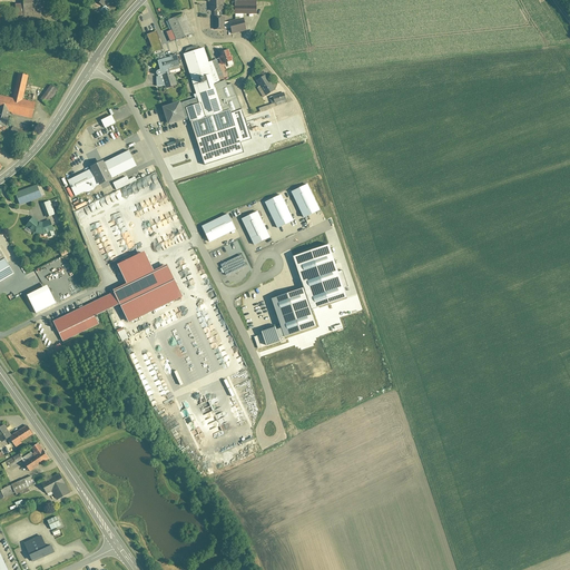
[(209,0),(210,12),(224,11),(223,0),(209,0)]
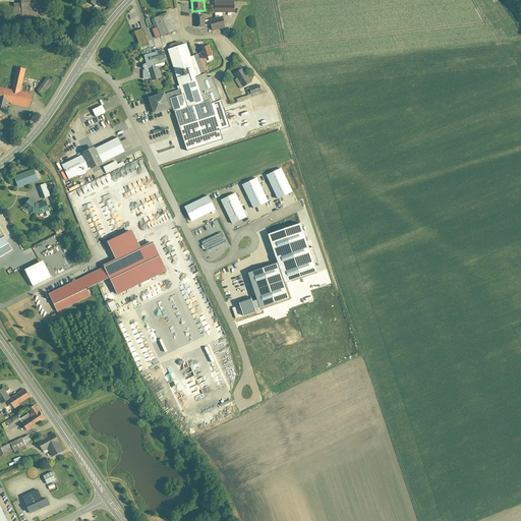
[(216,3),(216,13),(236,13),(236,6),(236,4),(236,1),(224,0),(224,3),(216,3)]
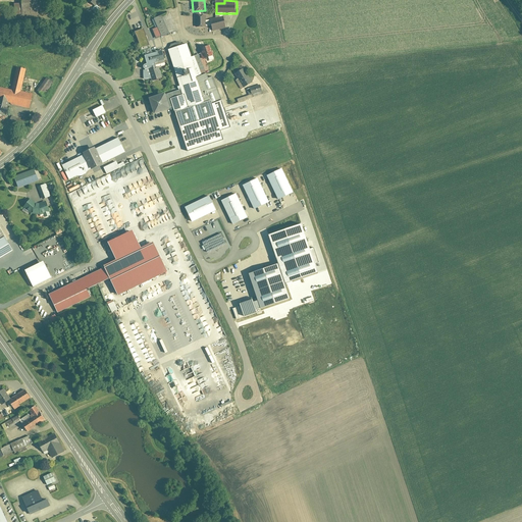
[(0,2),(0,11),(18,11),(18,3),(0,2)]
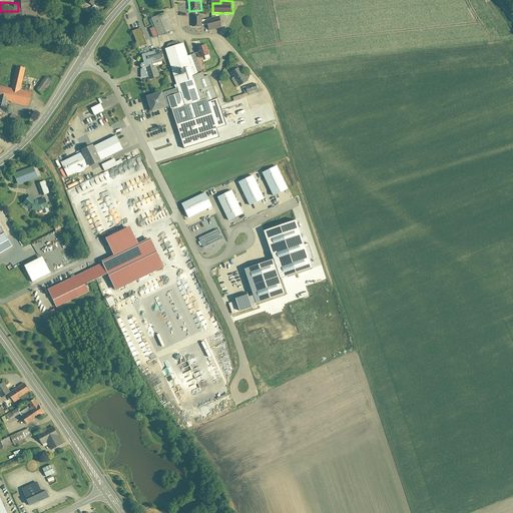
[(149,29),(153,39),(174,30),(166,12),(151,18),(154,27),(149,29)]
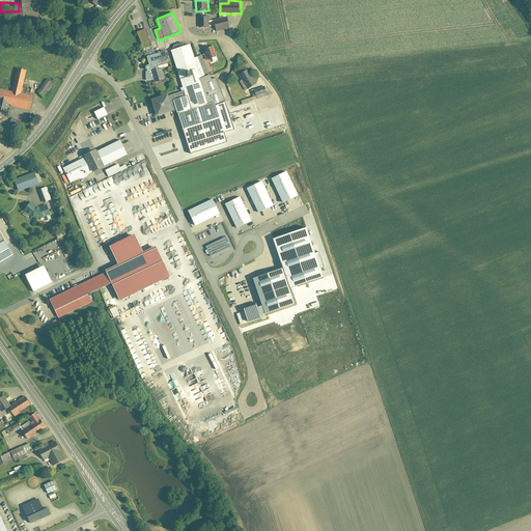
[(205,28),(210,28),(216,27),(217,32),(229,28),(227,18),(216,21),(208,22),(208,18),(200,18),(200,28),(205,28)]
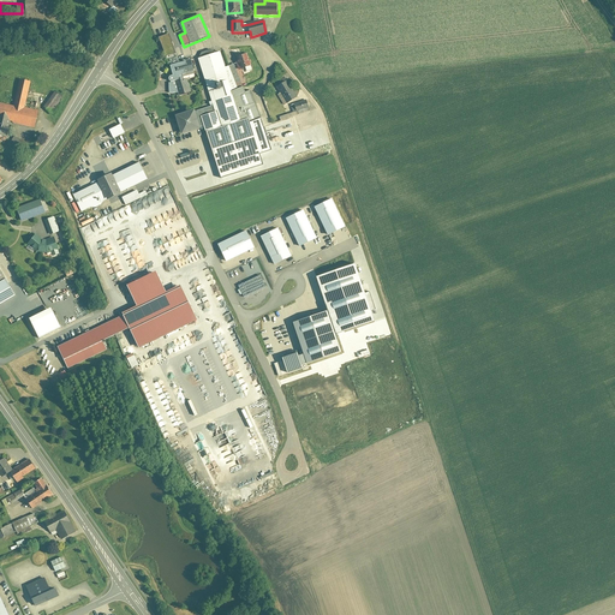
[(159,39),(168,65),(179,60),(169,35),(159,39)]
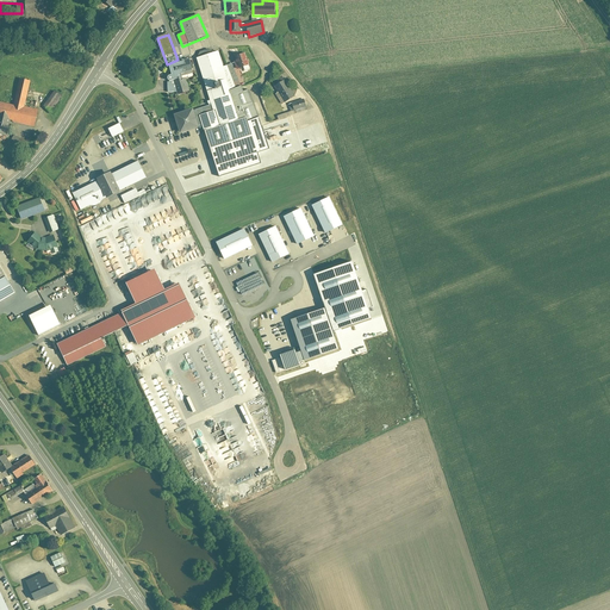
[(249,89),(238,93),(224,50),(197,58),(212,105),(197,110),(212,160),(255,147),(248,123),(259,119),(249,89)]
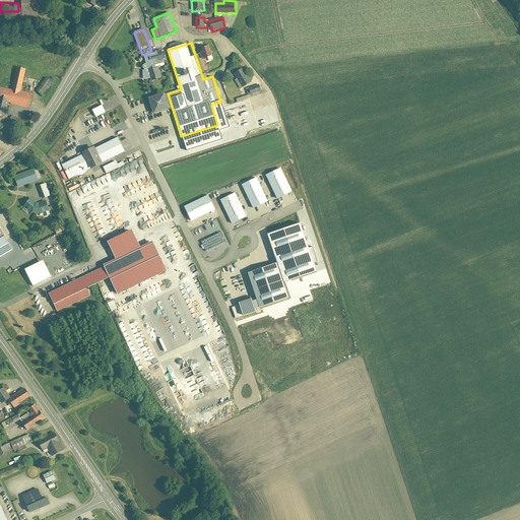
[(200,50),(205,63),(214,60),(209,46),(200,50)]
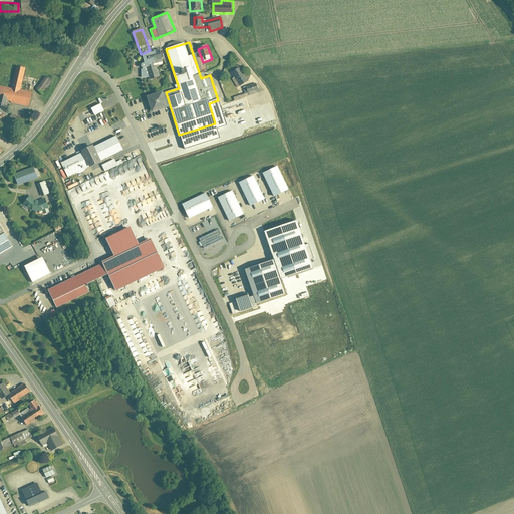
[(141,69),(142,78),(149,77),(150,79),(159,76),(156,66),(159,65),(158,63),(163,61),(159,49),(142,55),(145,63),(143,63),(143,69),(141,69)]
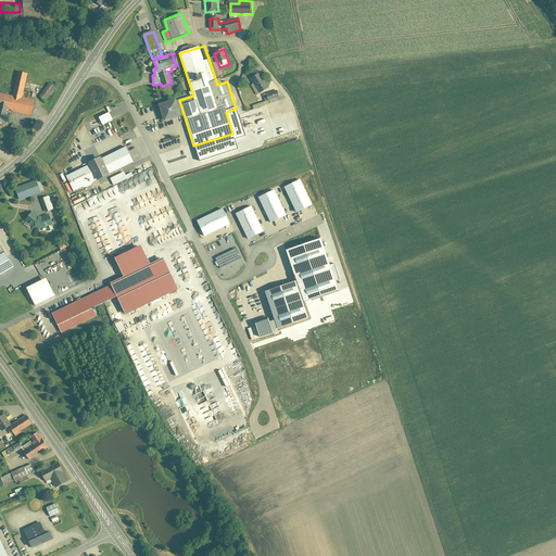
[(245,76),(256,97),(268,90),(257,70),(245,76)]
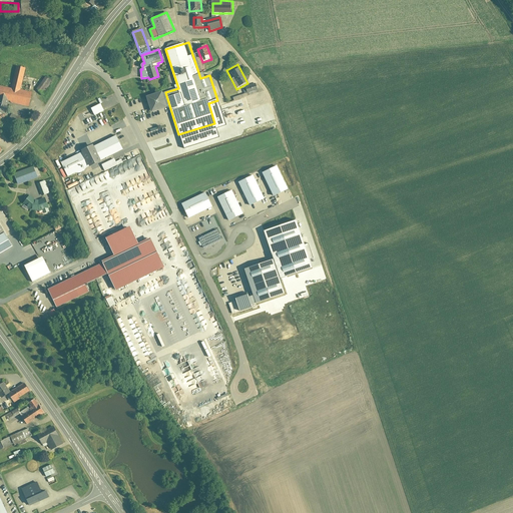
[(31,94),(20,91),(26,69),(16,67),(11,89),(0,86),(0,113),(5,115),(8,101),(28,106),(31,94)]
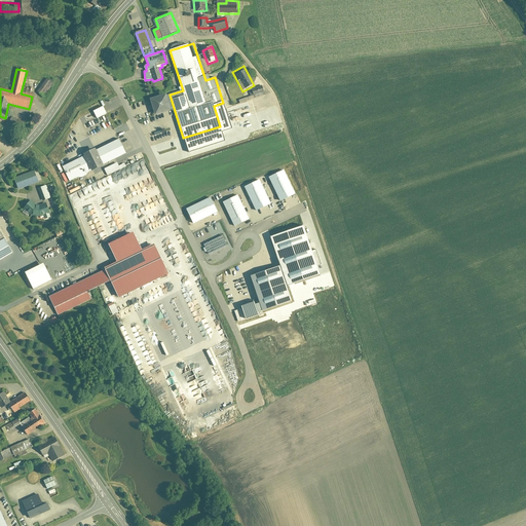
[(47,78),(37,91),(43,97),(53,83),(47,78)]
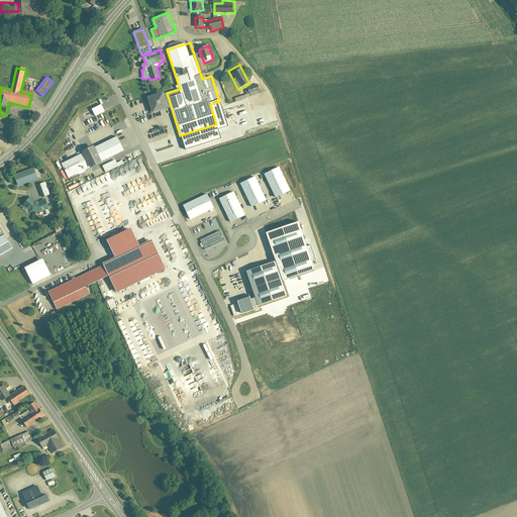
[(234,96),(236,103),(262,95),(257,84),(245,88),(247,92),(234,96)]
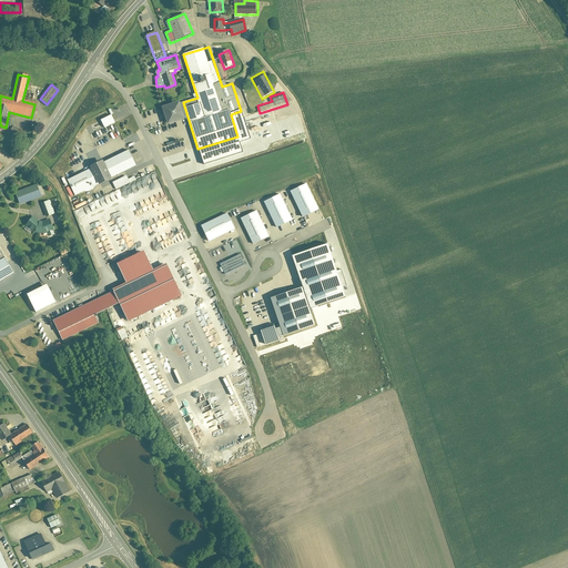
[(164,108),(170,124),(186,119),(181,102),(164,108)]
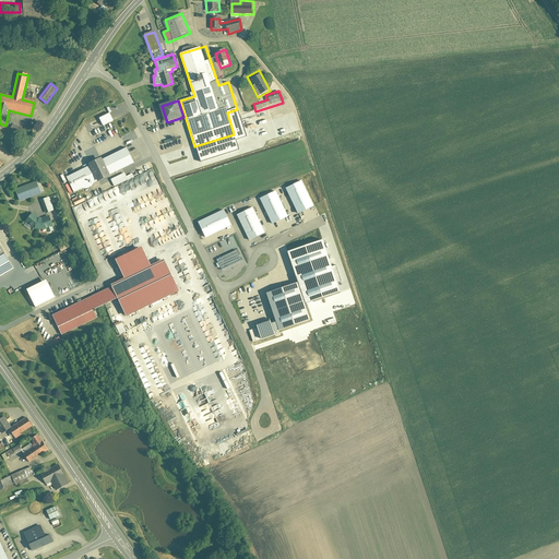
[(100,118),(104,126),(115,121),(110,114),(100,118)]
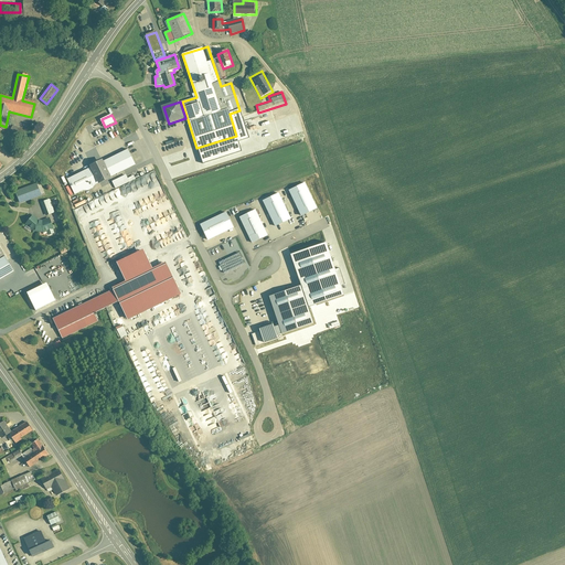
[(14,125),(10,131),(22,138),(25,130),(14,125)]
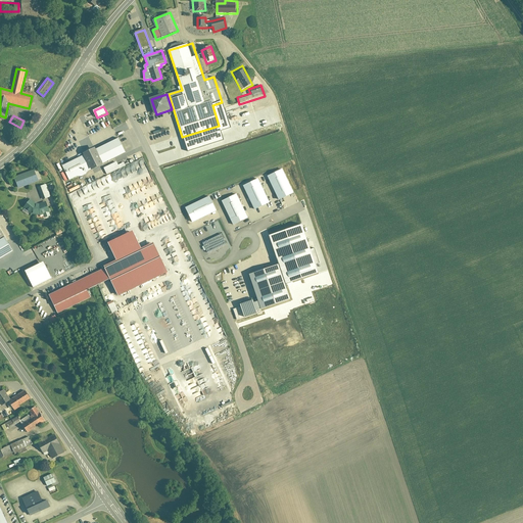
[(106,168),(103,162),(126,152),(120,138),(97,148),(96,147),(84,152),(86,155),(62,167),(68,181),(92,170),(94,174),(106,168)]
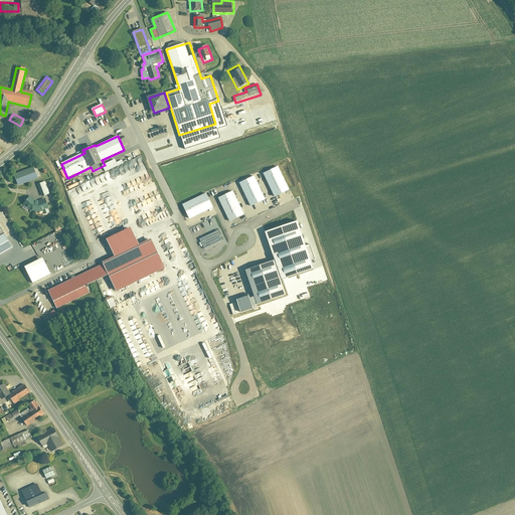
[(103,167),(106,173),(125,163),(123,159),(117,162),(116,160),(103,167)]
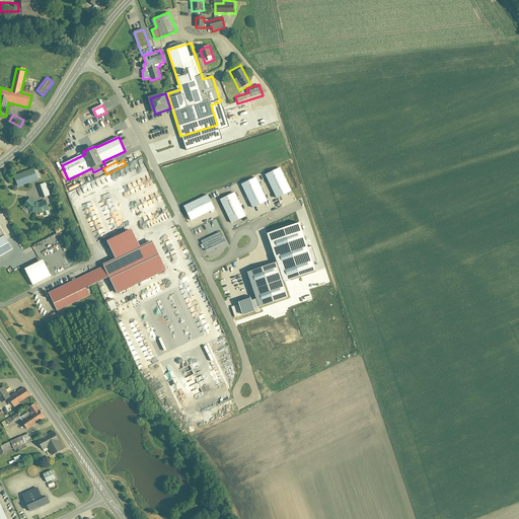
[(13,175),(17,188),(40,179),(35,168),(13,175)]
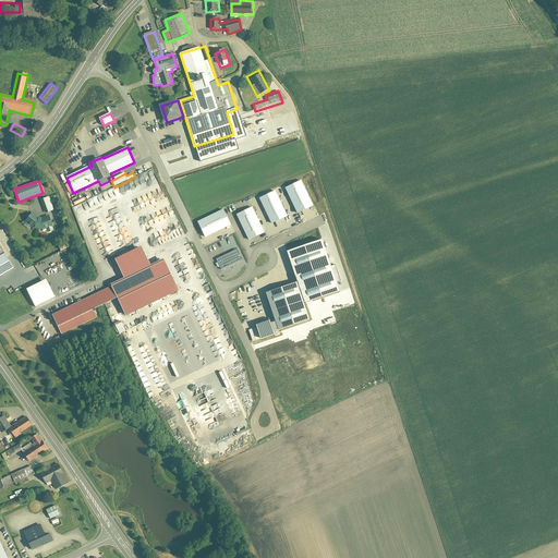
[(313,206),(301,181),(286,189),(296,213),(313,206)]
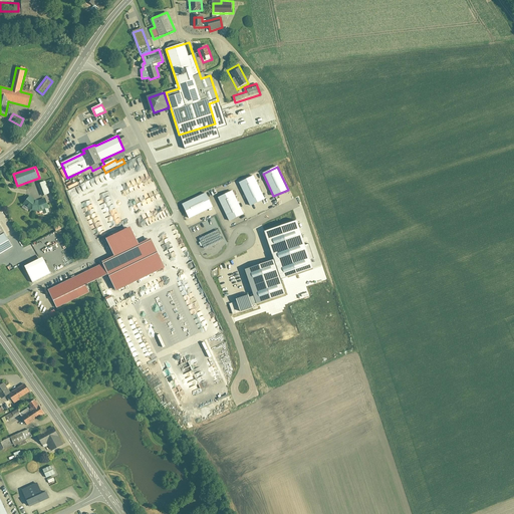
[(265,199),(255,177),(240,183),(251,206),(265,199)]
